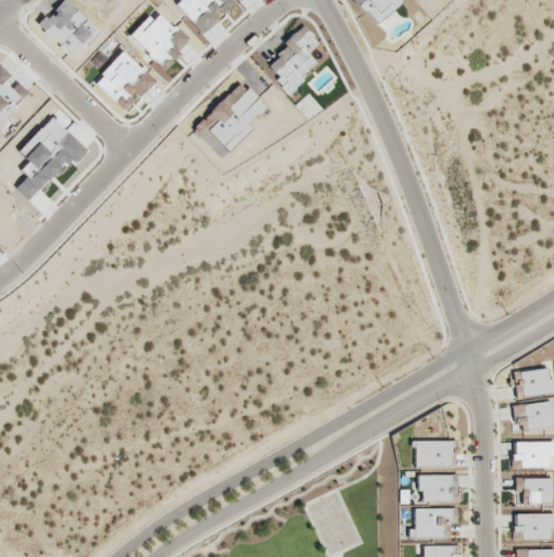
[(406,2),(403,0),(357,0),(379,25),(406,2)]
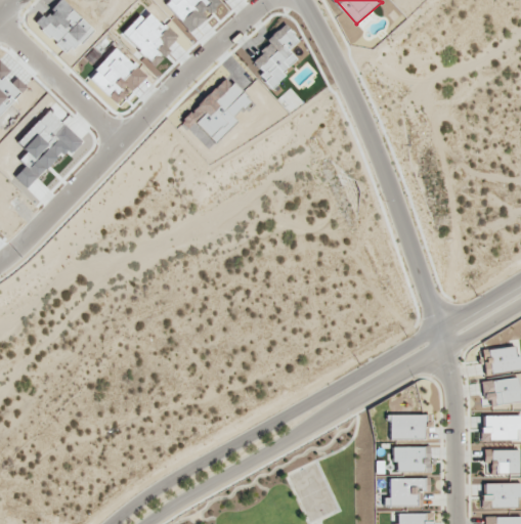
[(300,40),(287,24),(267,40),(271,45),(254,60),(264,73),(262,75),(273,88),(287,77),(283,72),(298,58),(290,49),(300,40)]
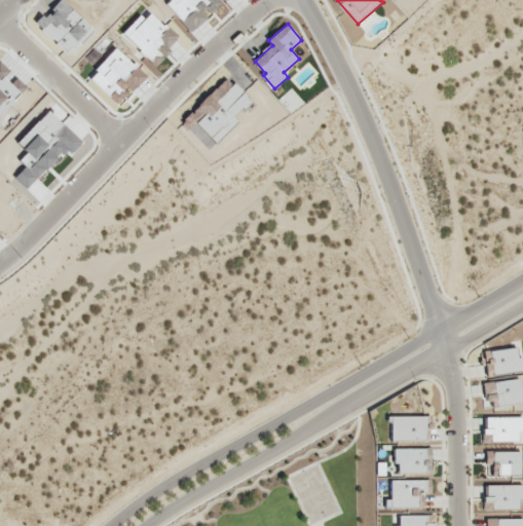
[(485,352),(489,376),(522,371),(522,357),(519,358),(518,347),(485,352)]
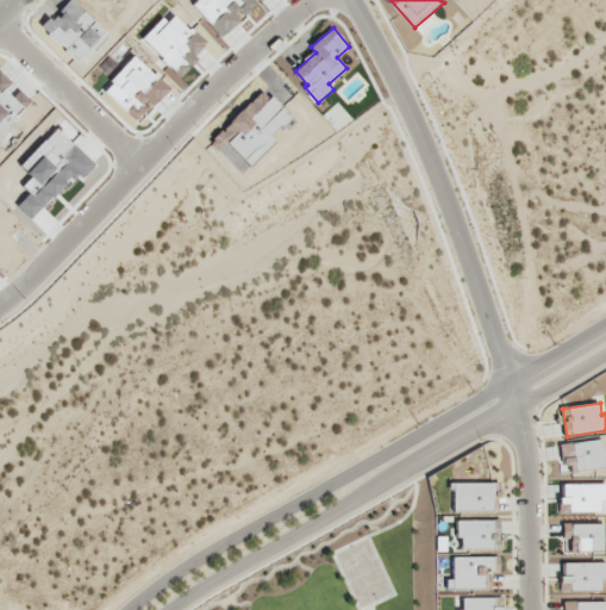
[(562,442),(562,471),(605,470),(605,441),(562,442)]
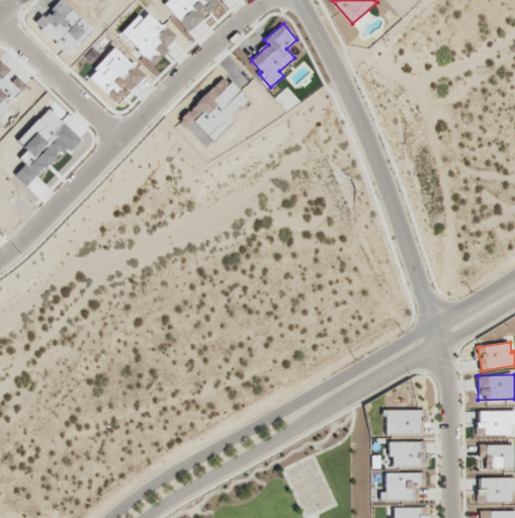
[(387,435),(423,434),(423,410),(387,410),(387,435)]
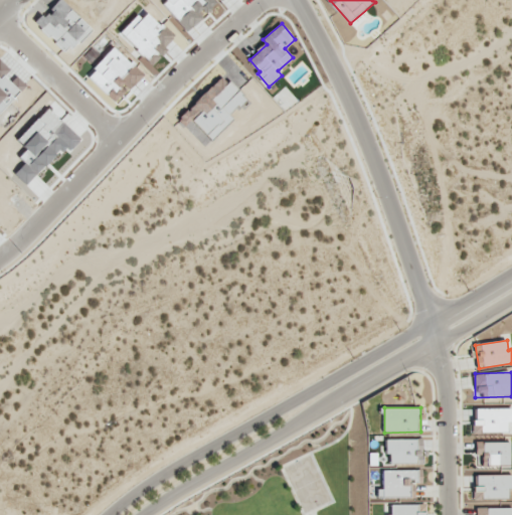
[(511,408),(476,408),(476,433),(509,433),(508,422),(511,422),(511,408)]
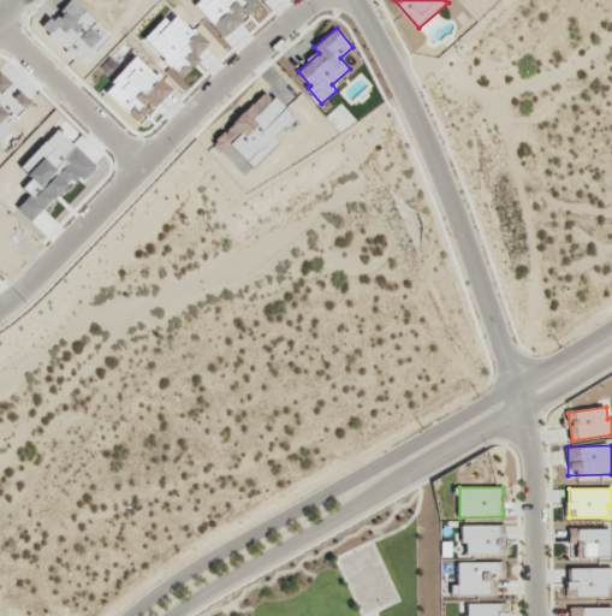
[(462,526),(463,544),(468,544),(468,555),(506,555),(506,525),(462,526)]
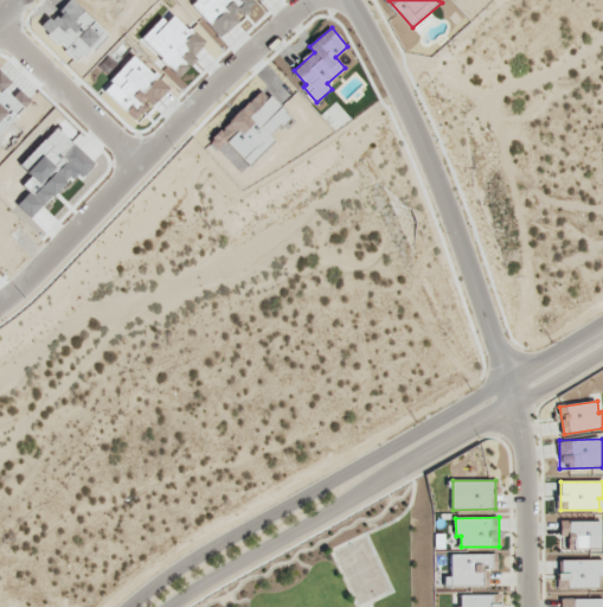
[(602,522),(563,521),(563,535),(570,535),(570,548),(602,548),(602,522)]
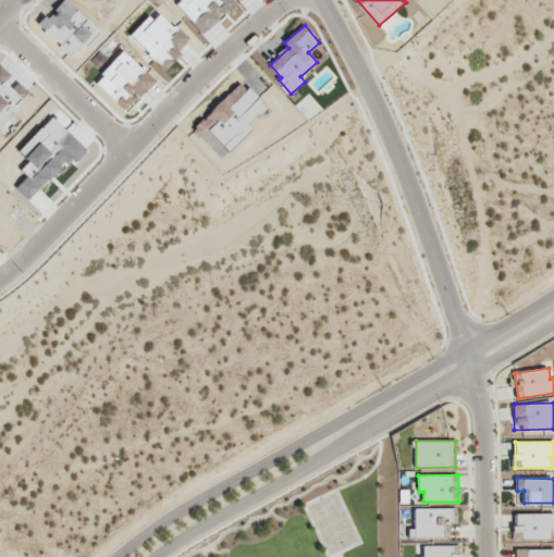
[(453,508),(415,509),(415,539),(450,537),(450,520),(454,520),(453,508)]
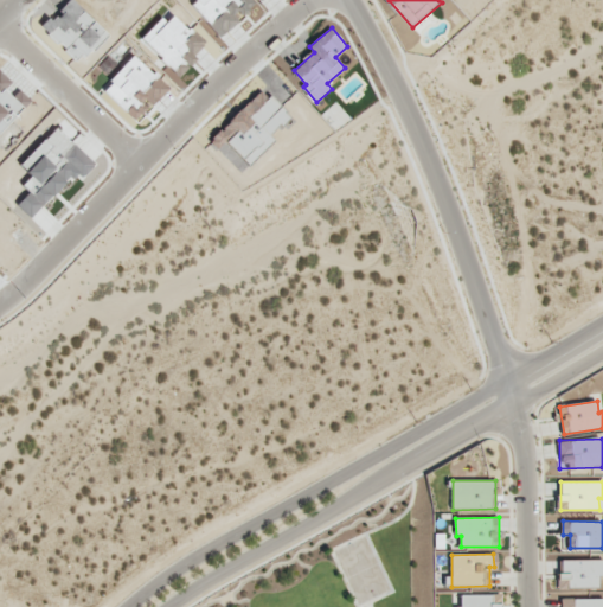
[(602,560),(563,560),(563,574),(559,574),(559,588),(600,588),(600,575),(602,575),(602,560)]
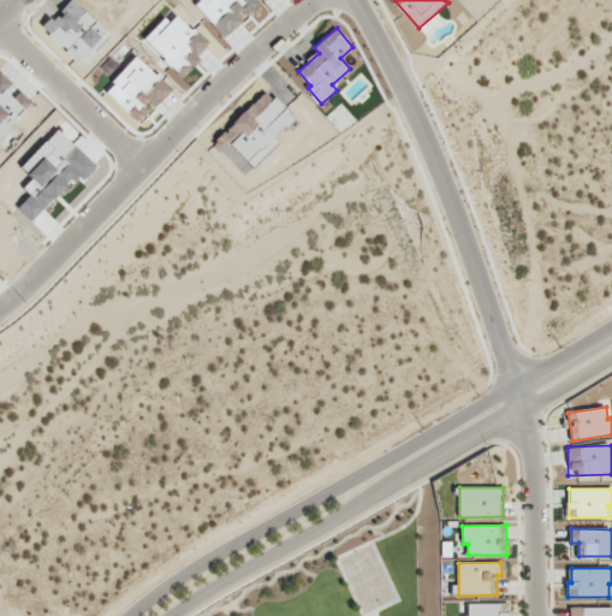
[(463,615),(509,615),(509,603),(469,604),(469,615),(463,615)]
